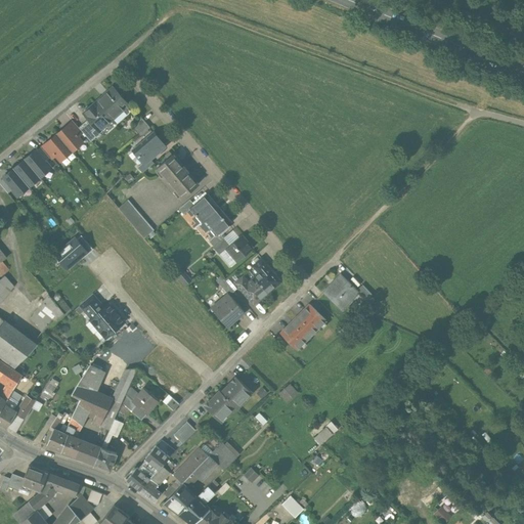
[(96,103),(111,120),(129,104),(114,88),(96,103)]
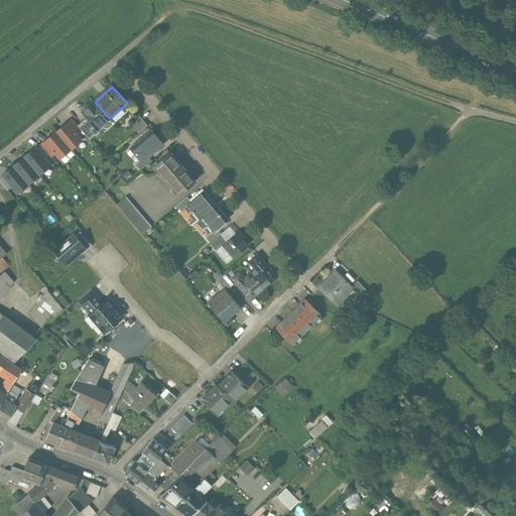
[(82,112),(87,118),(95,127),(97,129),(109,118),(95,102),(94,101),(82,112)]
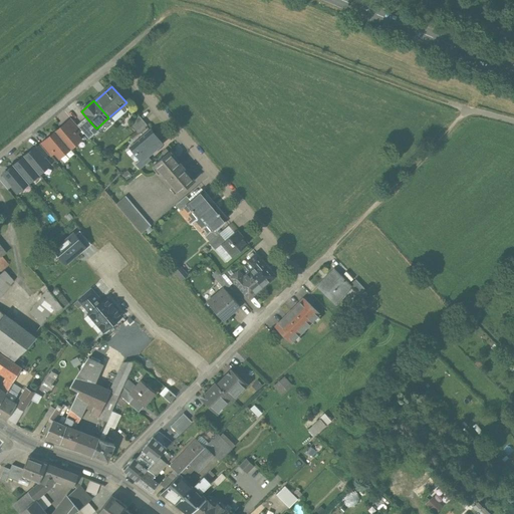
[(140,116),(131,123),(139,133),(148,125),(140,116)]
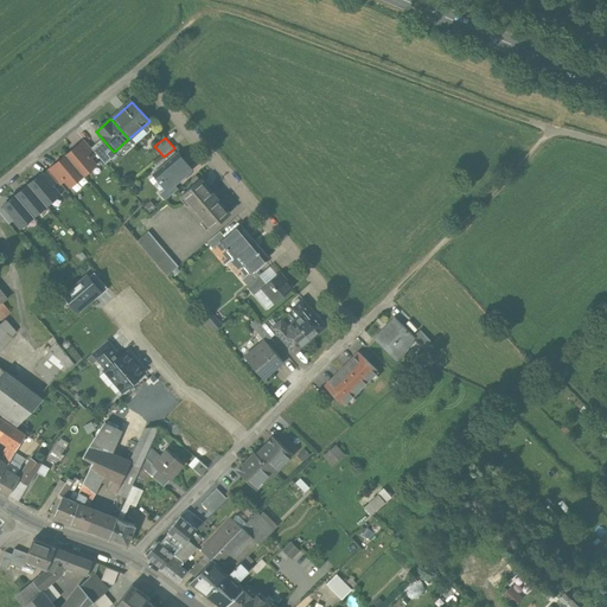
[(91,148),(95,153),(106,165),(112,159),(107,154),(112,149),(102,139),(91,148)]
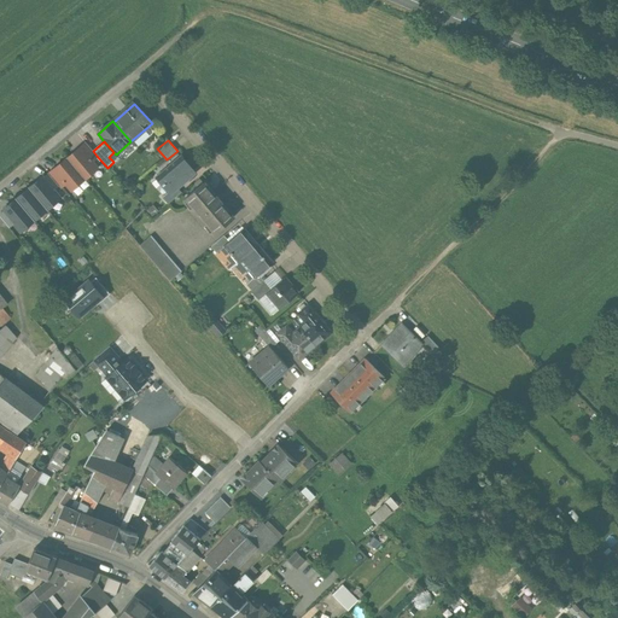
[(80,149),(91,162),(97,156),(93,151),(86,144),(80,149)]
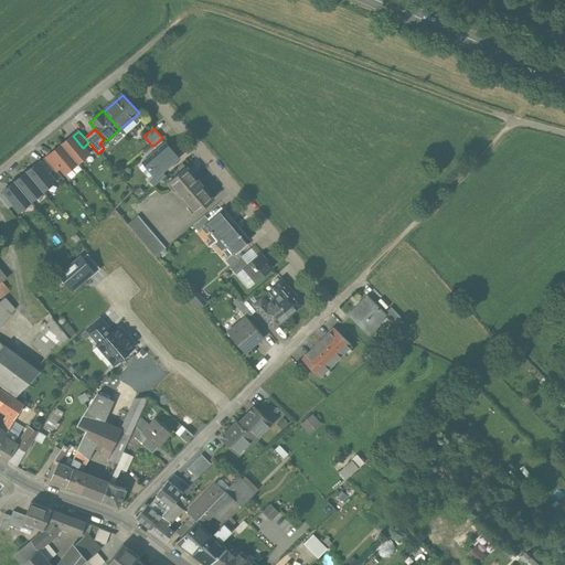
[(61,145),(77,164),(89,155),(83,148),(73,136),(73,135),(61,145)]
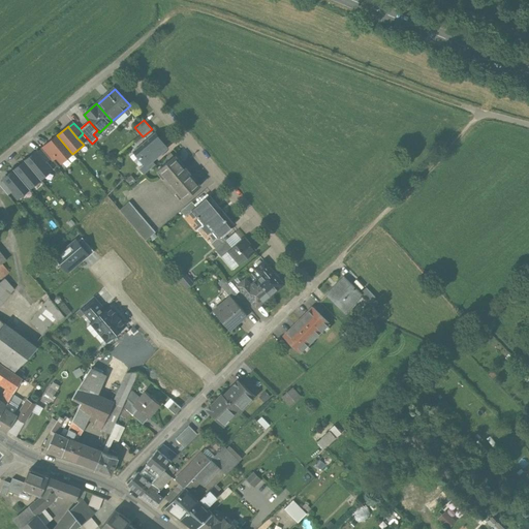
[(156,134),(133,153),(134,154),(135,153),(139,157),(137,158),(144,165),(145,166),(151,161),(167,148),(156,134)]
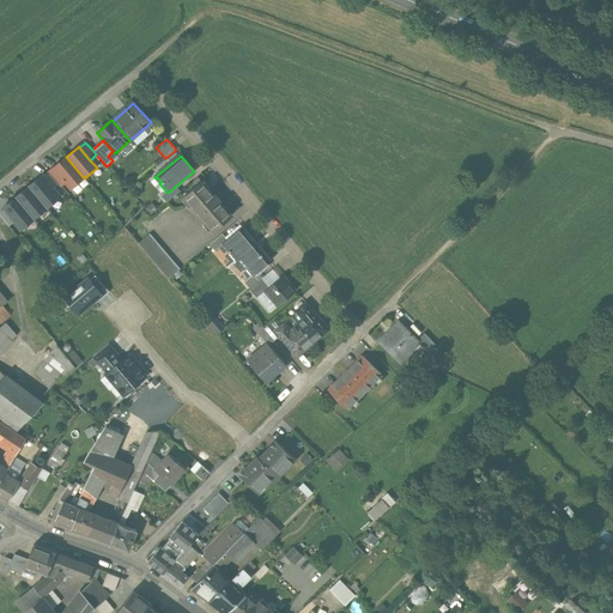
[(54,169),(65,181),(65,182),(71,189),(84,178),(66,157),(54,168),(54,169)]
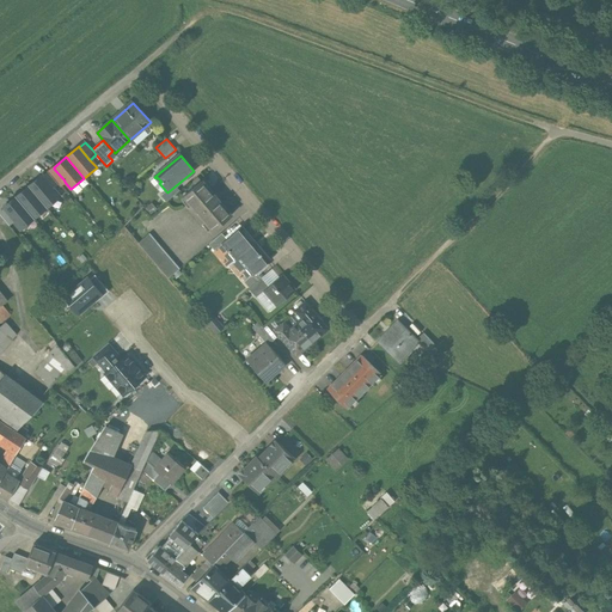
[(48,173),(57,184),(59,185),(65,182),(65,181),(54,169),(48,173)]
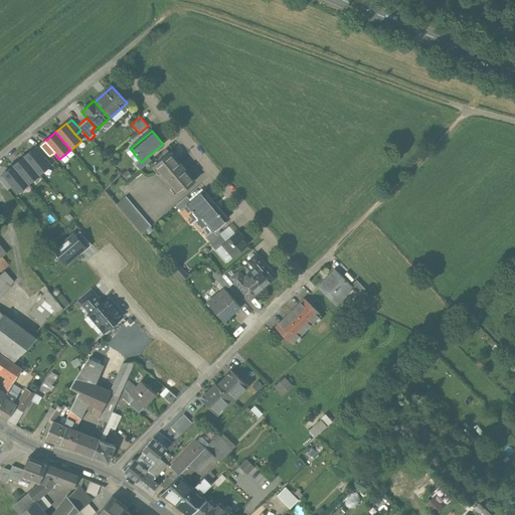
[(36,150),(44,159),(48,155),(40,146),(36,150)]
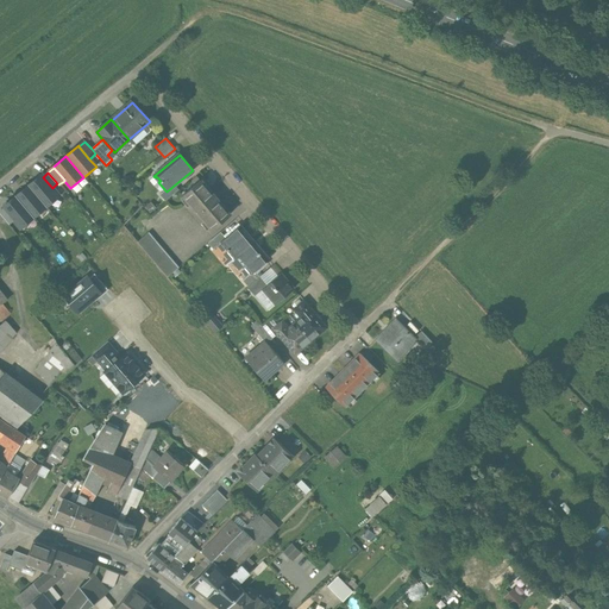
[(29,186),(46,207),(58,196),(52,188),(43,177),(42,175),(29,186)]
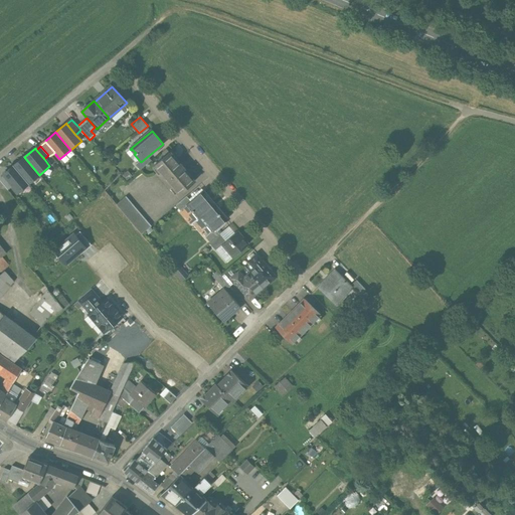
[(155,165),(179,194),(195,181),(170,152),(155,165)]
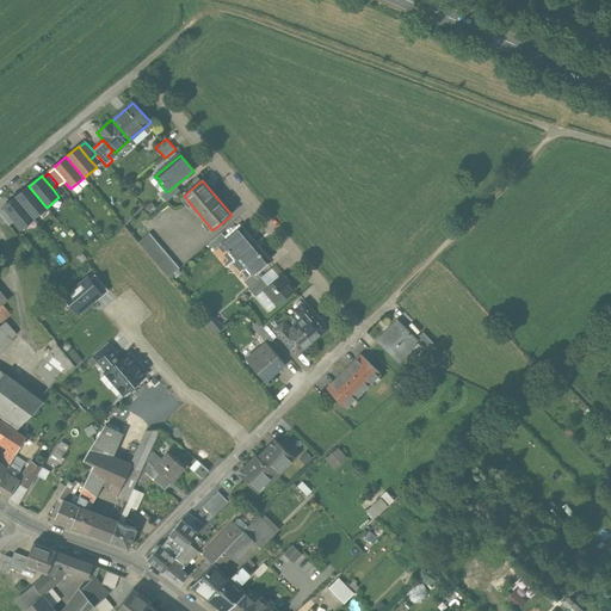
[(16,197),(34,218),(47,208),(29,186),(16,197)]
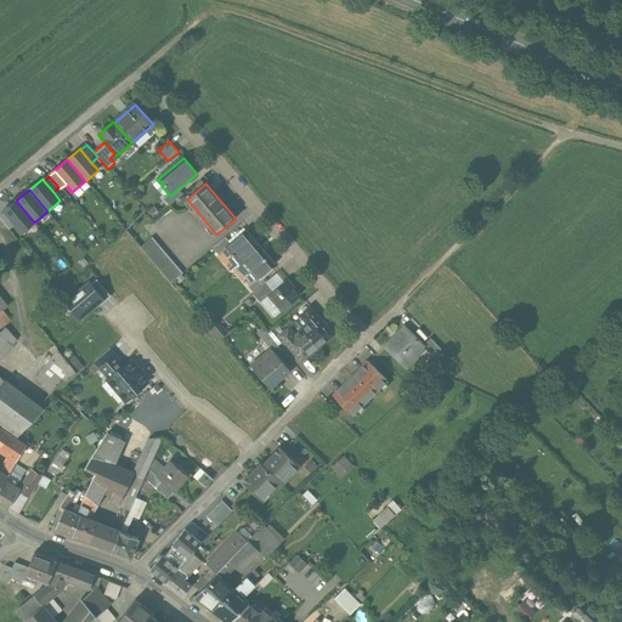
[(182,194),(177,190),(170,196),(169,194),(164,199),(169,205),(182,194)]
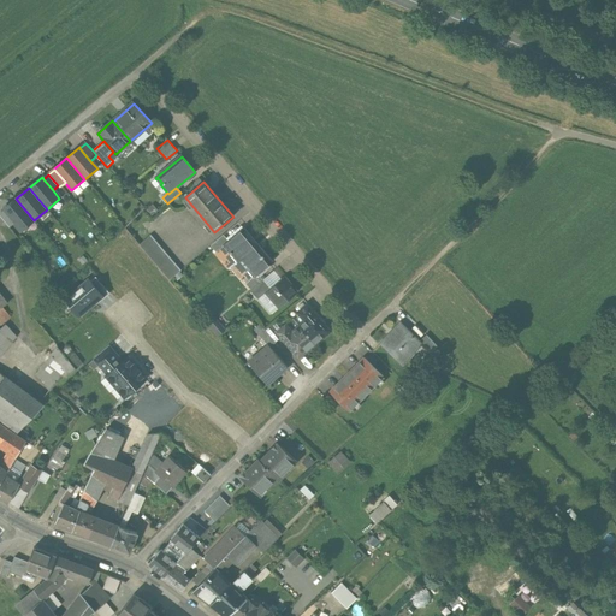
[(5,212),(13,223),(21,231),(34,220),(16,199),(4,209),(5,212)]
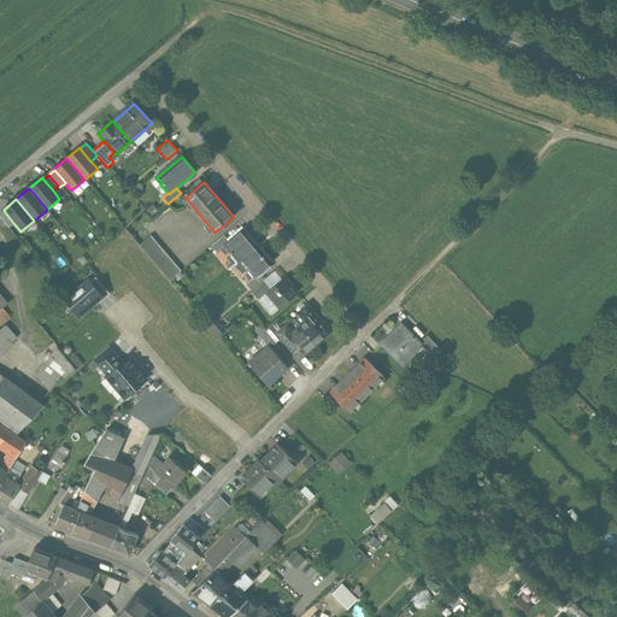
[(5,212),(0,215),(0,217),(9,228),(13,223),(5,212)]
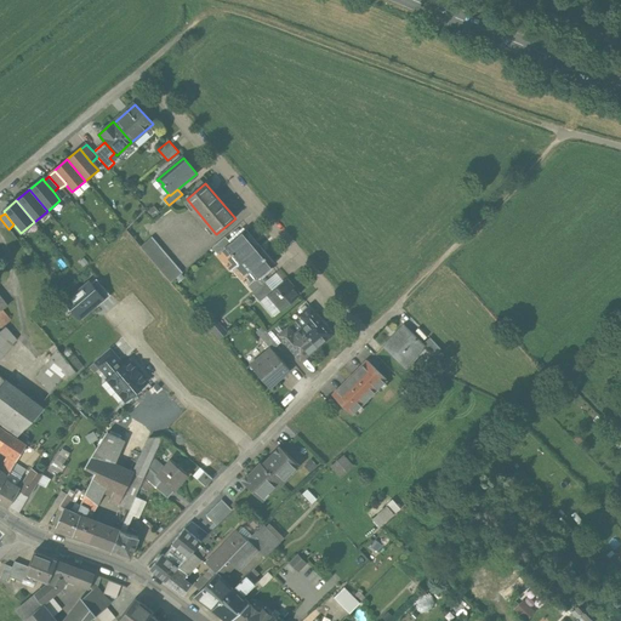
[(239,265),(240,263),(258,248),(245,232),(224,249),(239,265)]
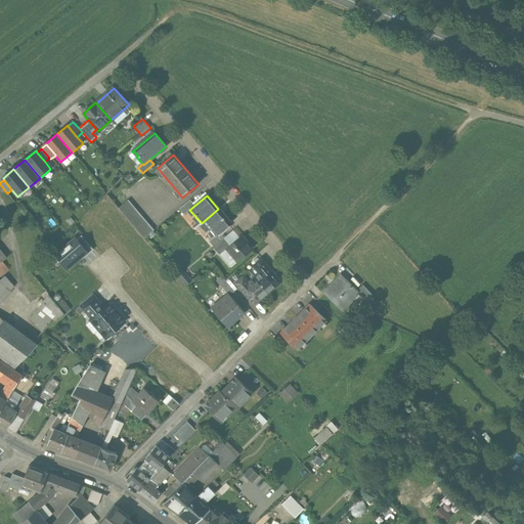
[(128,201),(118,209),(143,239),(154,230),(128,201)]
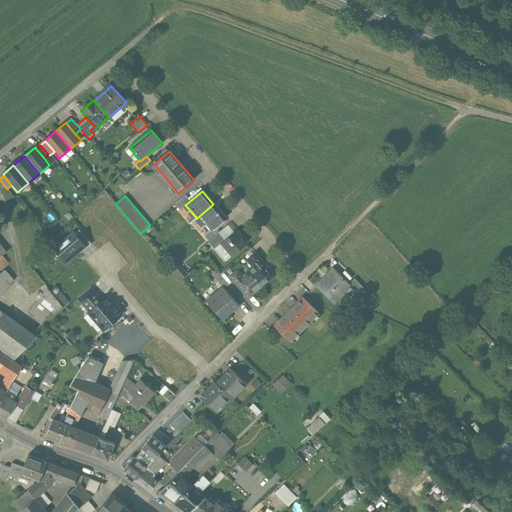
[(198,217),(209,231),(210,231),(214,228),(223,220),(220,216),(222,215),(213,204),(198,217)]
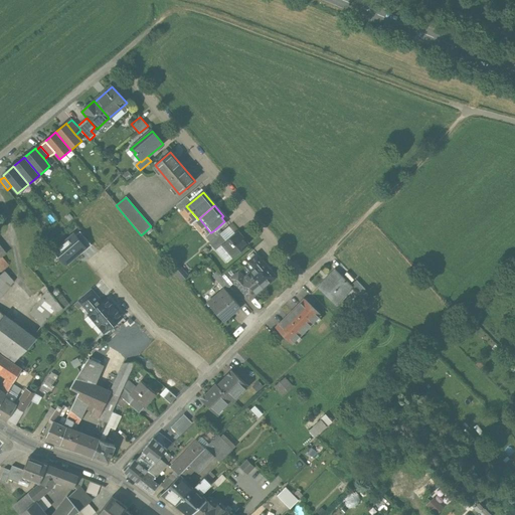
[(209,242),(219,234),(215,229),(211,232),(210,232),(204,237),(209,242)]
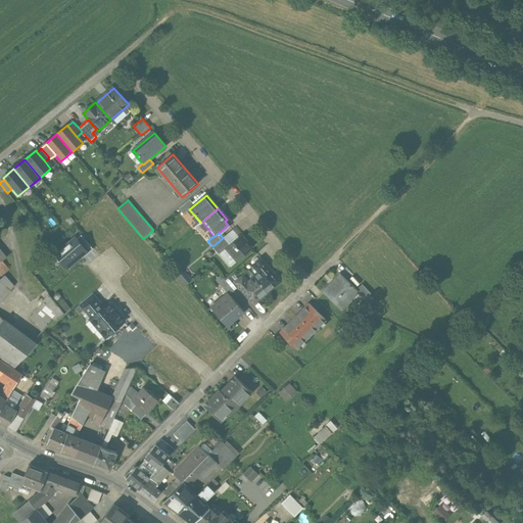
[(77,239),(87,251),(92,247),(81,235),(77,239)]
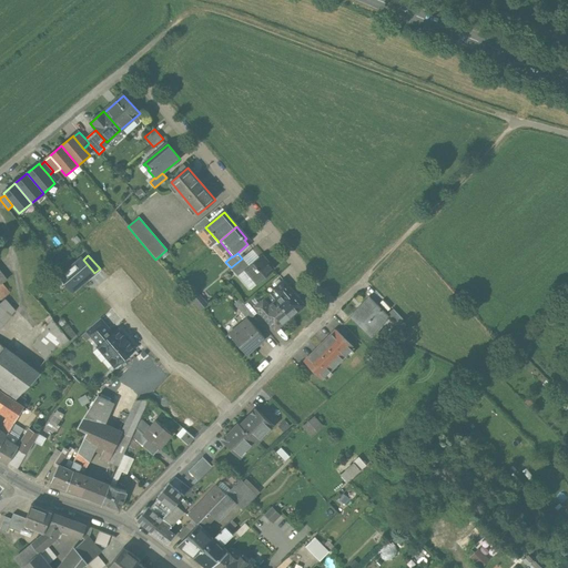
[(261,256),(245,270),(257,284),(273,271),(261,256)]
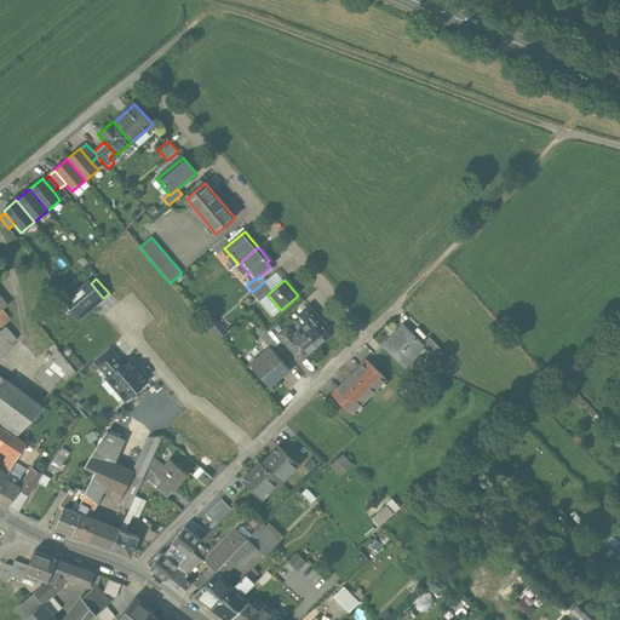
[(65,302),(80,317),(103,298),(91,283),(89,281),(65,302)]
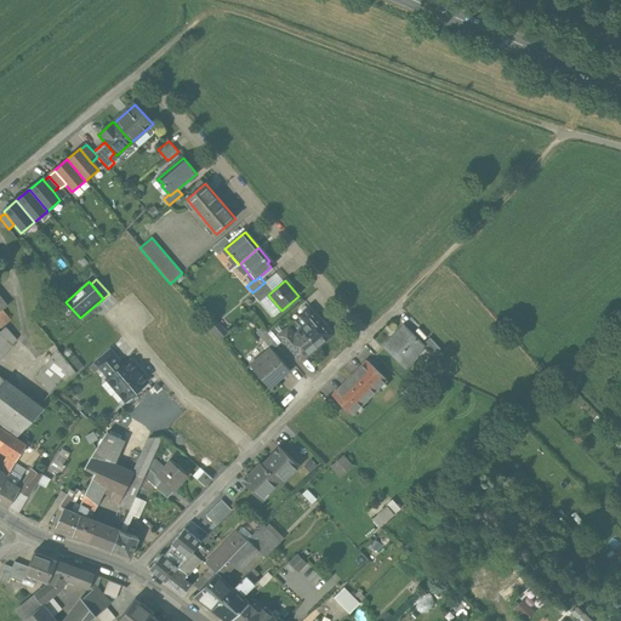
[(258,300),(271,289),(265,283),(252,292),(258,300)]
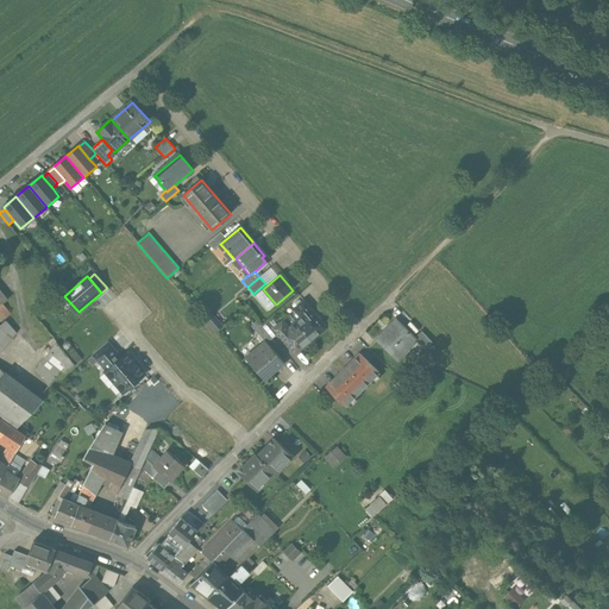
[(294,311),(299,316),(308,308),(303,302),(294,311)]
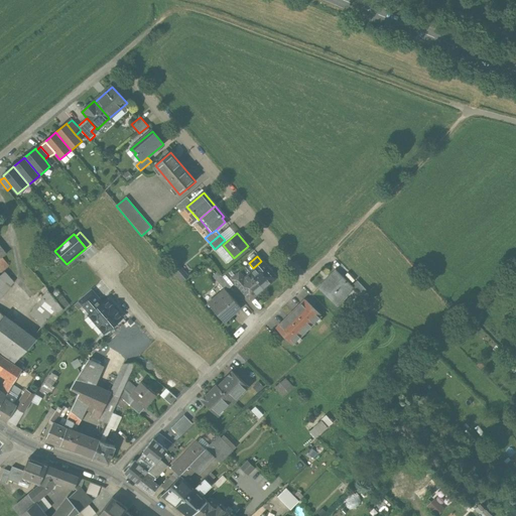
[(250,273),(263,288),(276,278),(261,261),(253,268),(254,270),(250,273)]
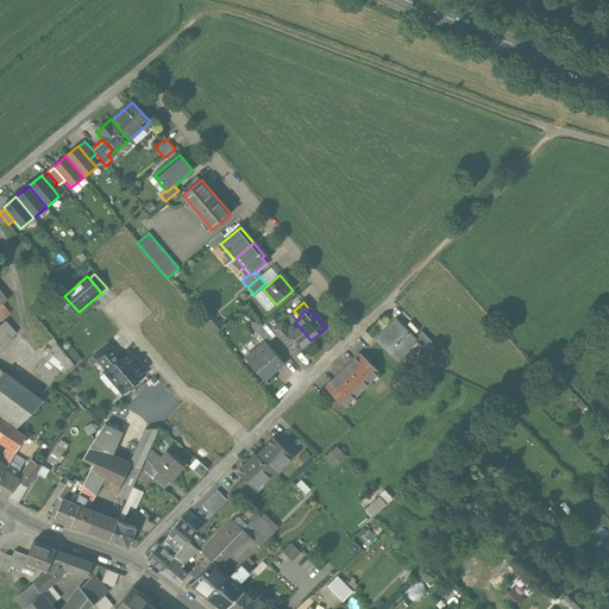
[(376,339),(397,360),(406,352),(403,351),(415,339),(396,319),(376,339)]
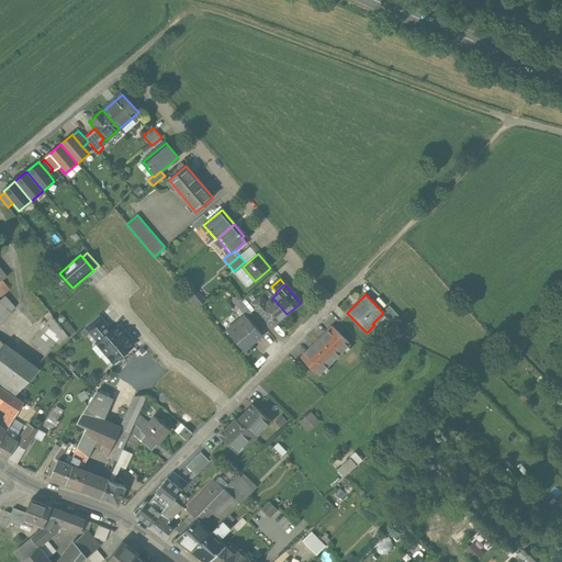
[(0,325),(15,307),(4,296),(0,300),(0,325)]
